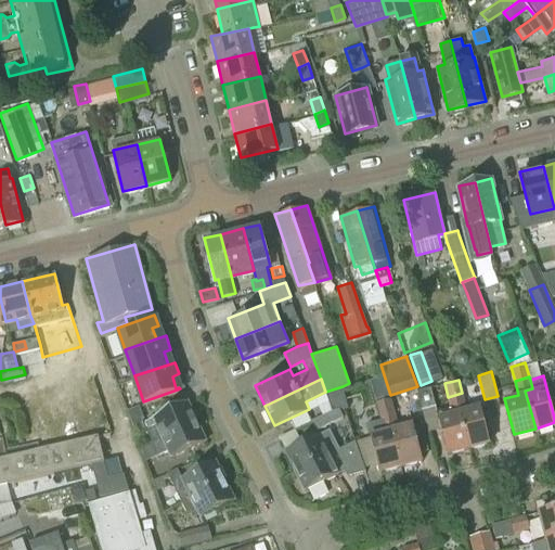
[(416,387),(422,407),(436,404),(430,385),(416,387)]
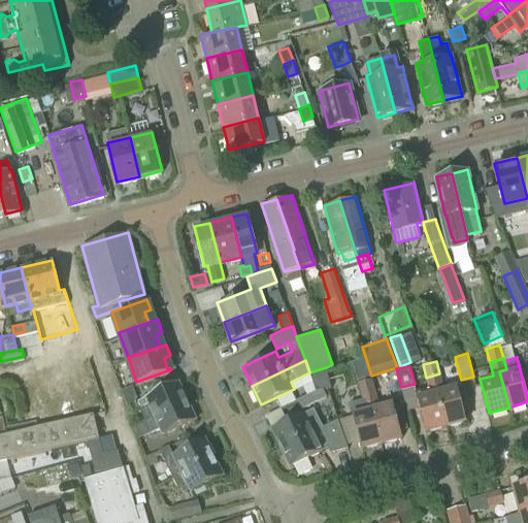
[(330,385),(326,367),(309,372),(315,389),(322,387),(330,385)]
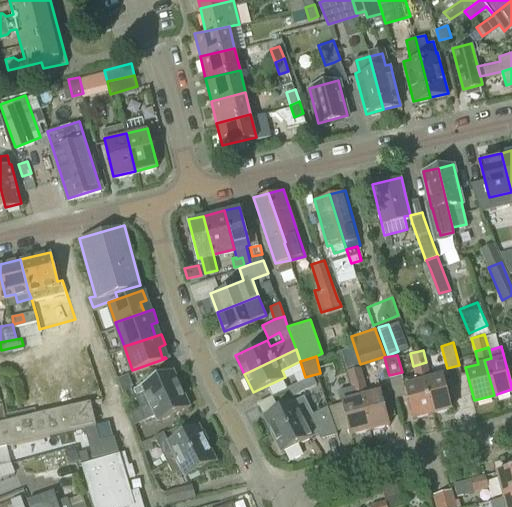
[(405,383),(404,383),(406,393),(412,416),(432,411),(423,376),(430,374),(426,362),(413,366),(417,380),(405,383)]
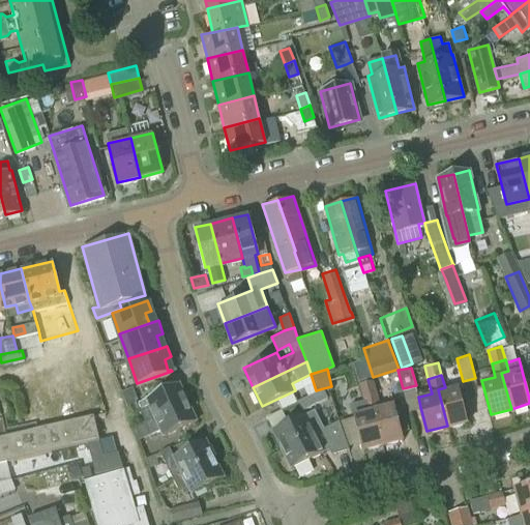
[(373,378),(359,381),(362,395),(376,390),(373,378)]
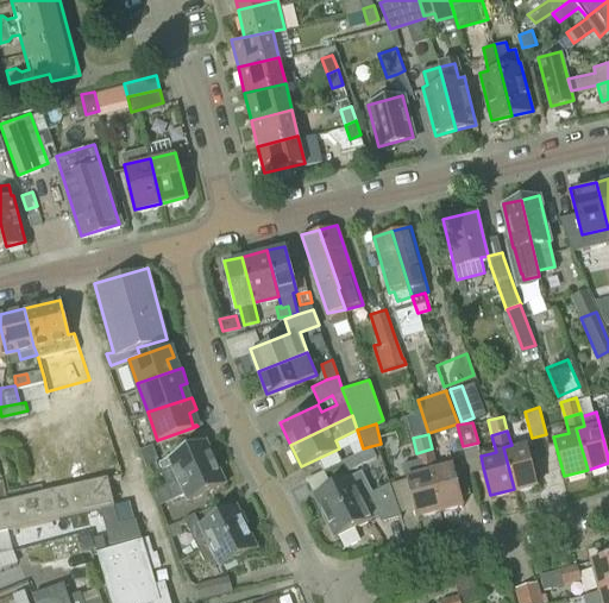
[(168,482),(215,459),(205,438),(168,454),(171,463),(161,468),(168,482)]
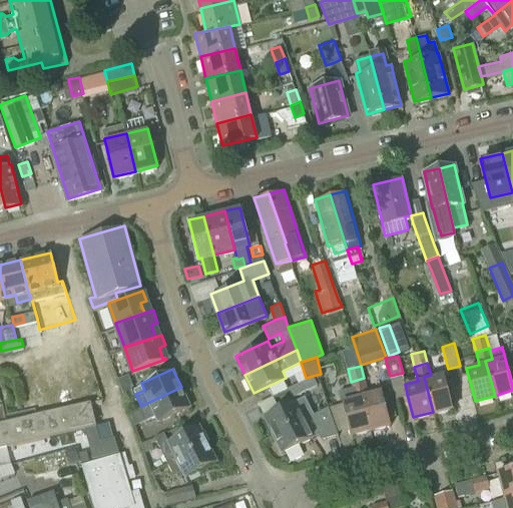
[(126,373),(117,377),(122,389),(131,386),(126,373)]
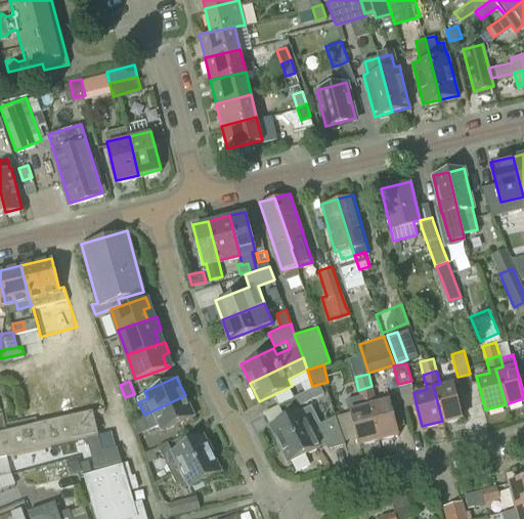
[(440,383),(433,385),(442,421),(462,417),(453,382),(440,386),(440,383)]
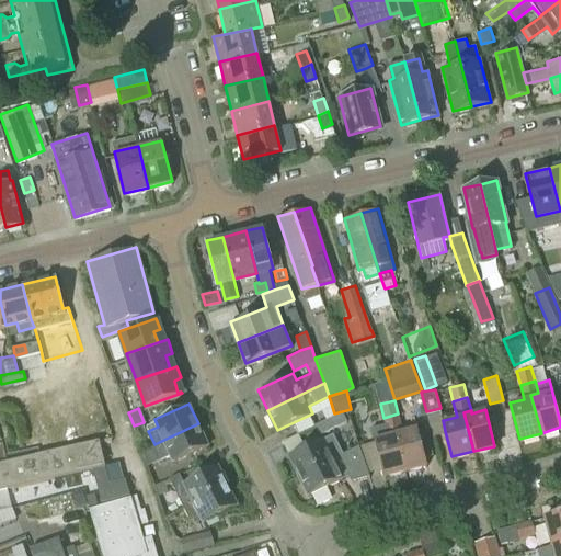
[(342,411),(334,413),(315,423),(319,433),(346,419),(342,411)]
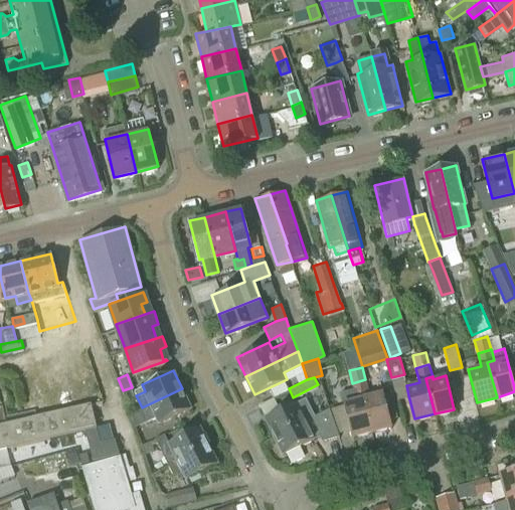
[(369,395),(368,391),(361,393),(371,431),(391,426),(385,401),(396,398),(391,377),(379,380),(382,392),(369,395)]
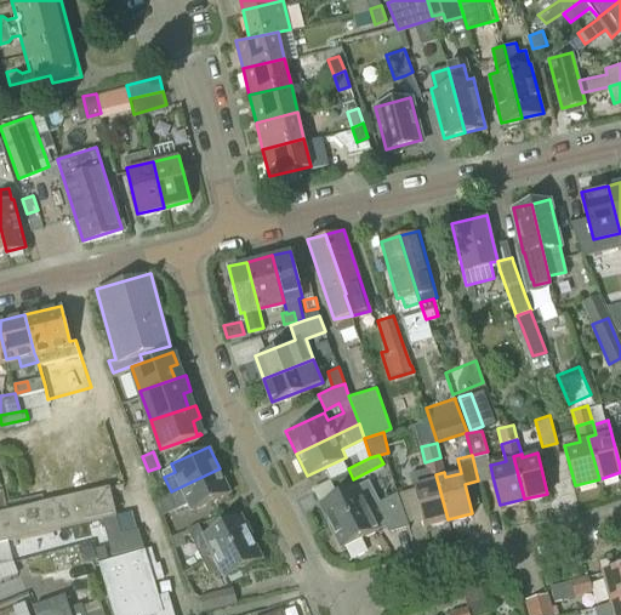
[(440,457),(425,462),(426,466),(410,471),(423,525),(448,519),(436,474),(444,472),(440,457)]
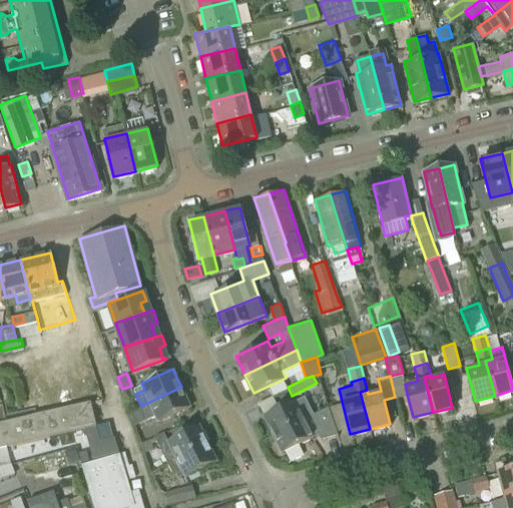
[(181,387),(141,406),(130,411),(134,423),(145,418),(155,413),(158,420),(189,406),(181,387)]
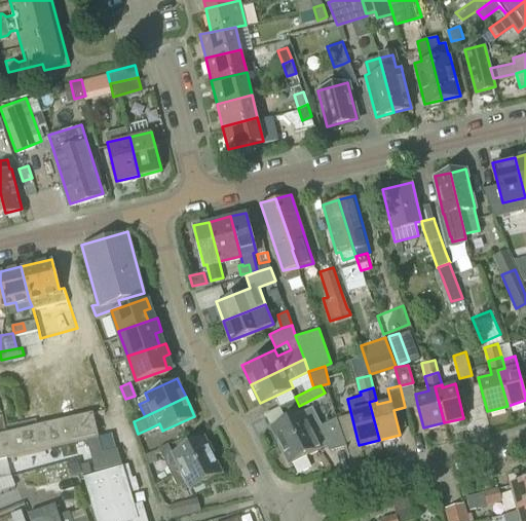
[(279,444),(322,422),(311,404),(286,417),(278,404),(263,411),(270,424),(279,444)]
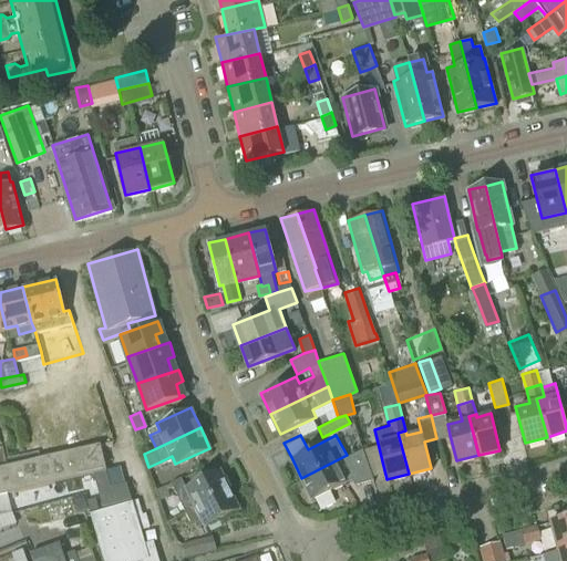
[(7,463),(0,464),(0,492),(47,482),(106,468),(100,443),(7,463)]
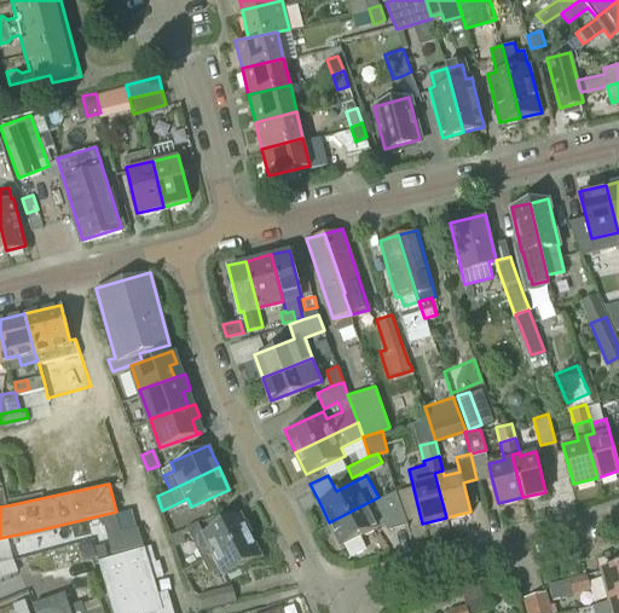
[(395,489),(379,497),(329,522),(340,544),(385,522),(388,528),(406,522),(395,489)]
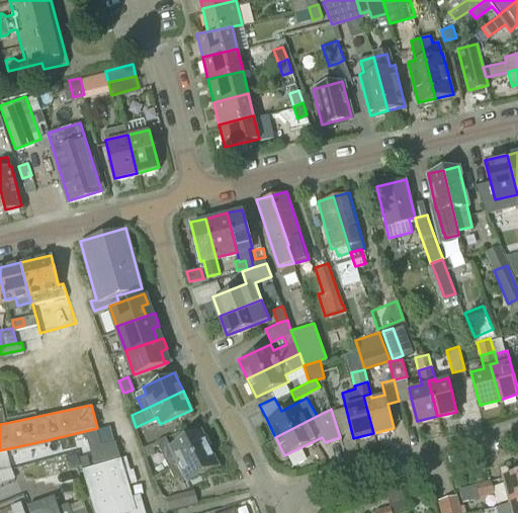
[(100,442),(97,428),(87,431),(90,445),(94,460),(119,454),(116,438),(100,442)]
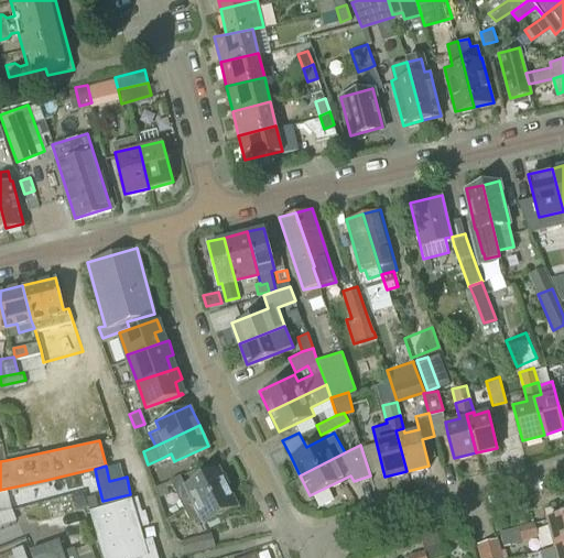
[(184,507),(228,485),(218,466),(185,482),(180,472),(170,477),(174,488),(184,507)]
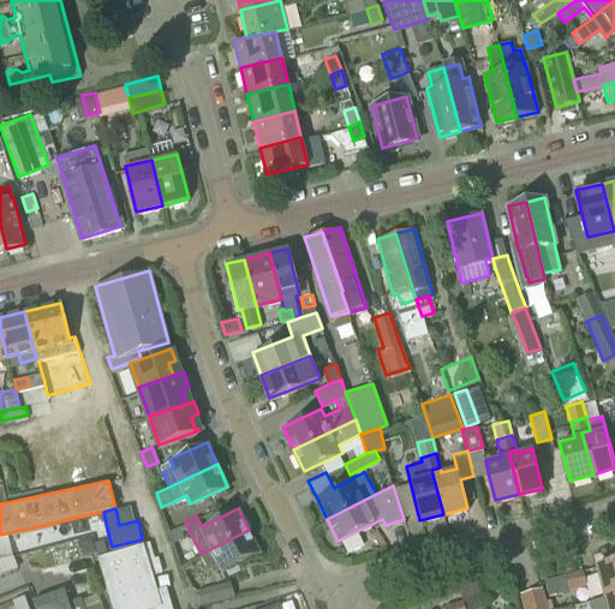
[(260,551),(249,530),(201,554),(208,567),(219,561),(222,569),(260,551)]
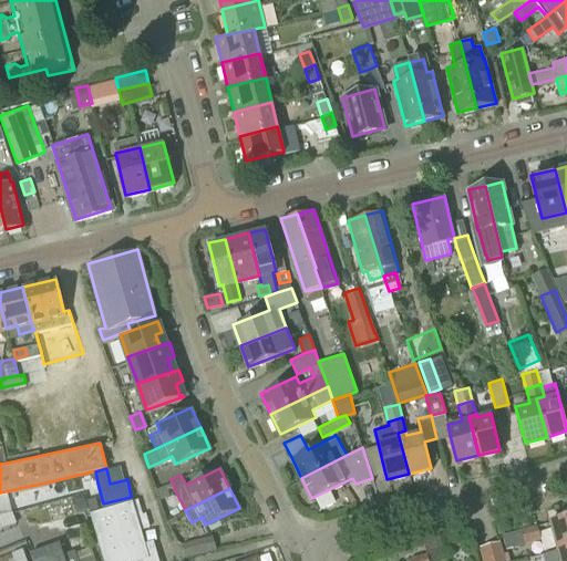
[(96,495),(86,498),(91,511),(100,509),(96,495)]
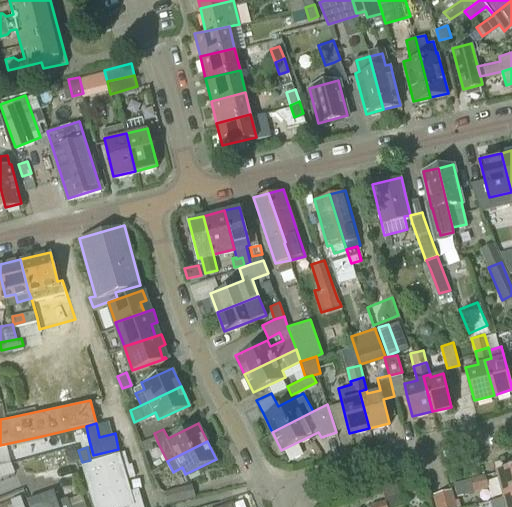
[(144,506),(138,487),(131,489),(119,451),(81,462),(94,506),(144,506)]
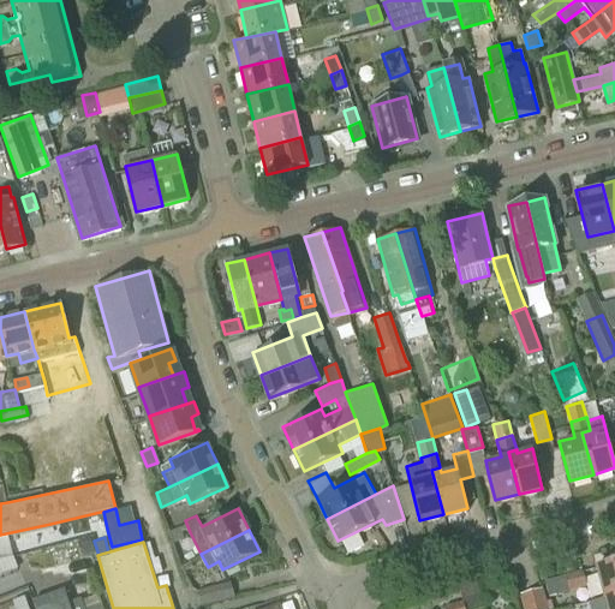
[(604,595),(614,591),(614,557),(596,563),(604,595)]
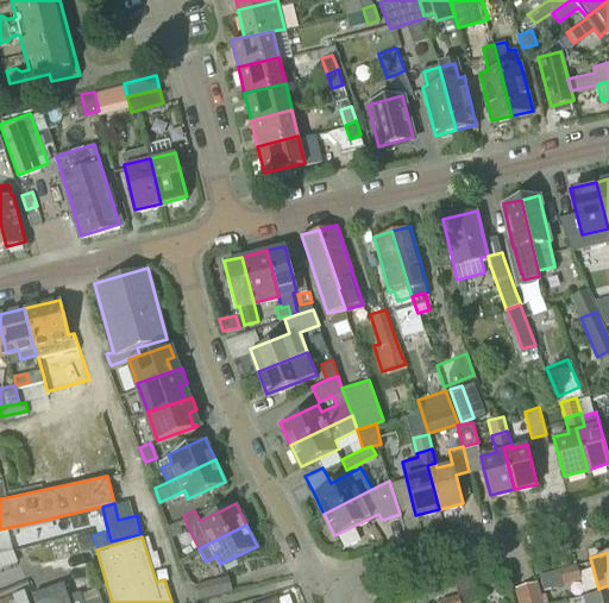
[(581,577),(576,561),(553,567),(558,584),(581,577)]
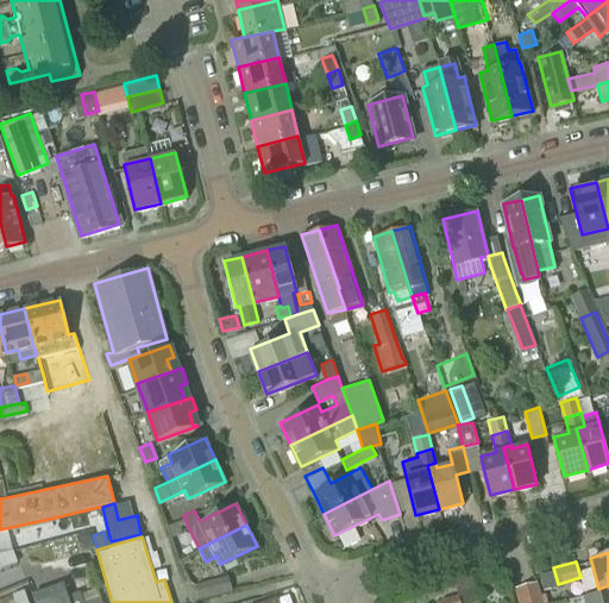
[(477,577),(479,586),(503,580),(501,571),(477,577)]
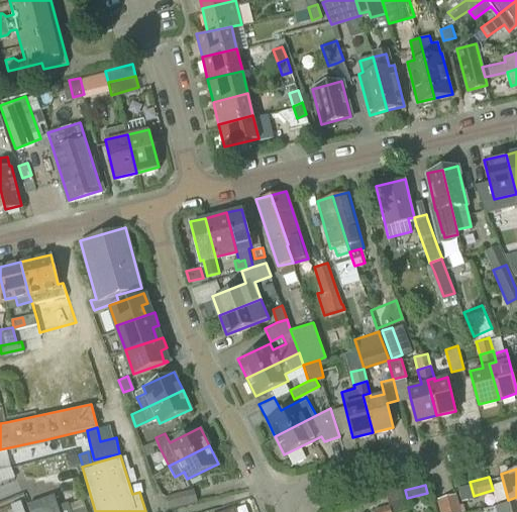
[(169,507),(197,500),(194,487),(166,494),(169,507)]
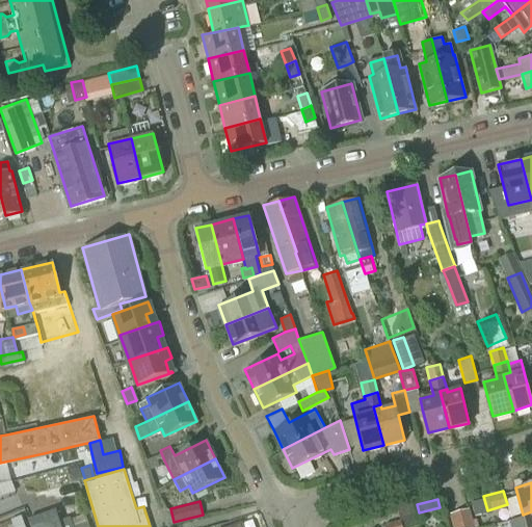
[(474,526),(469,506),(468,506),(449,511),(453,526),(474,526)]
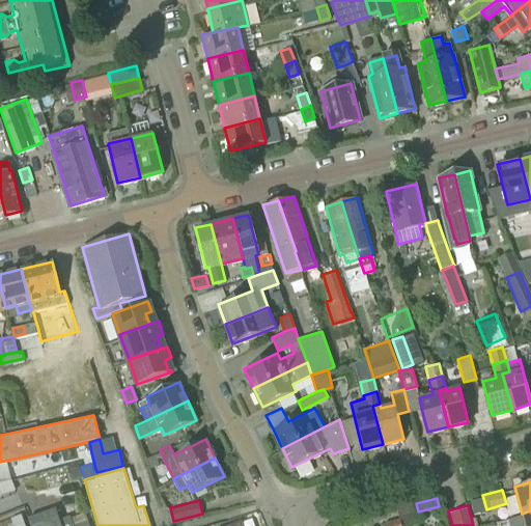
[(91,525),(85,508),(59,518),(55,507),(28,517),(31,525),(91,525)]
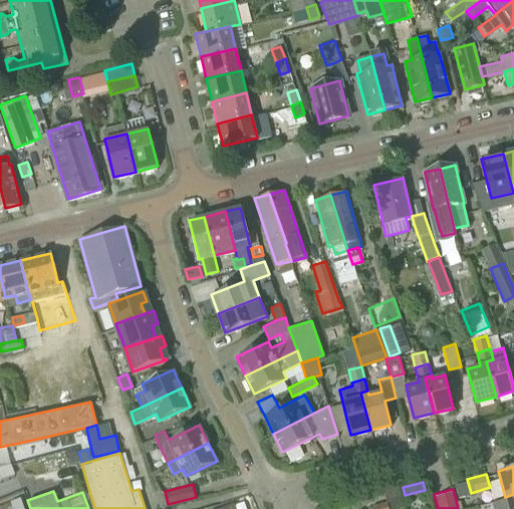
[(513,508),(513,494),(505,497),(508,508),(513,508)]
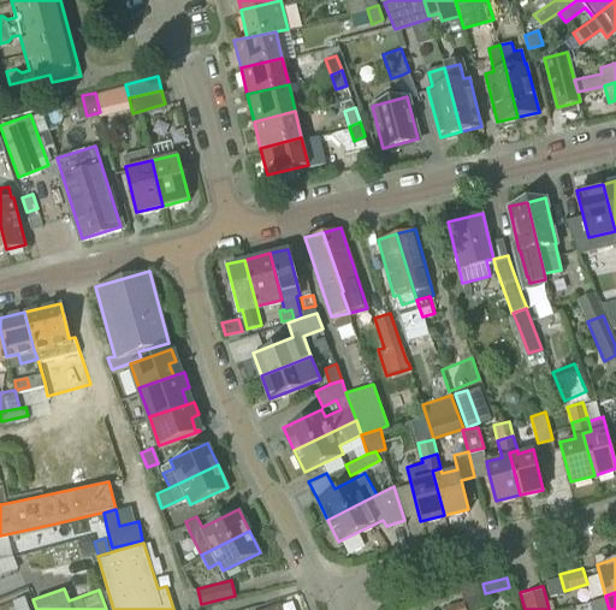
[(25,609),(30,609),(24,594),(15,597),(18,609),(25,609)]
